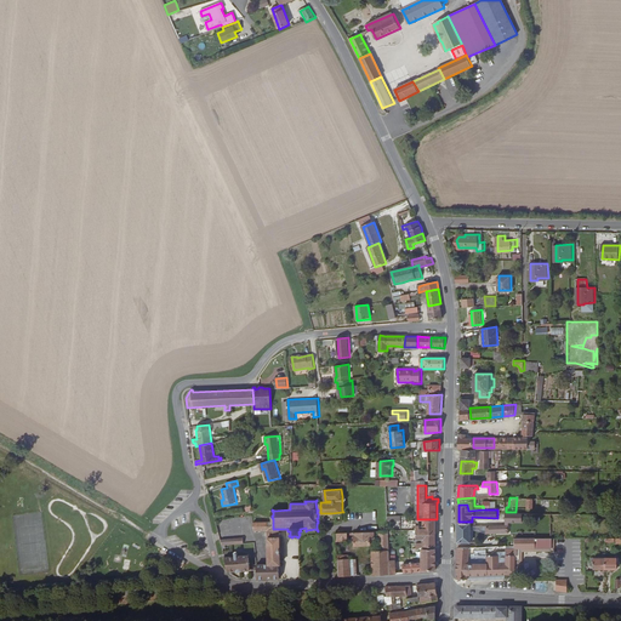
[(516,512),(506,512),(506,518),(506,524),(486,525),(488,533),(510,533),(510,522),(523,522),(524,513),(516,512)]
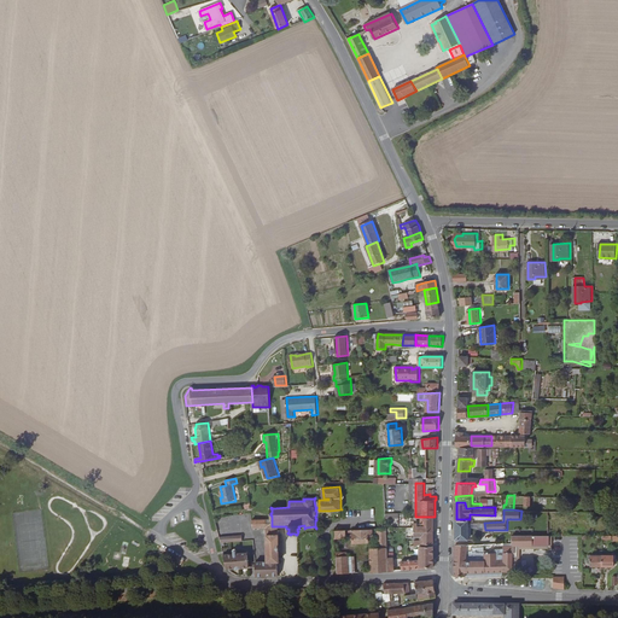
[(435,517),(415,517),(415,520),(423,519),(423,526),(419,526),(419,523),(415,523),(415,528),(417,531),(435,531),(435,517)]
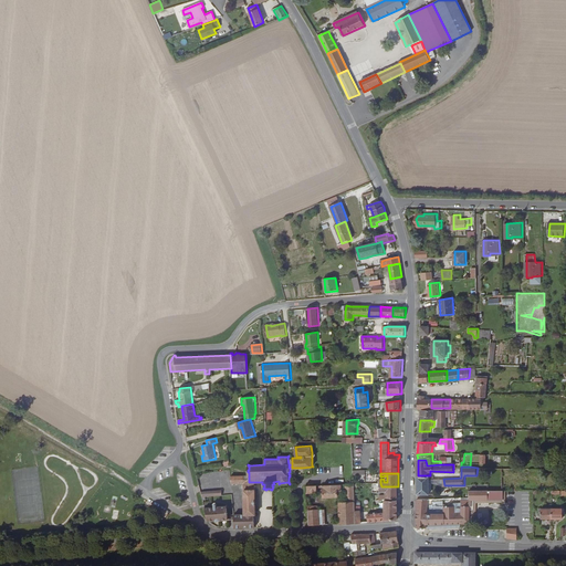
[(254,514),(257,514),(255,482),(249,482),(249,475),(242,475),(231,477),(231,483),(242,483),(243,483),(245,513),(244,514),(254,514)]
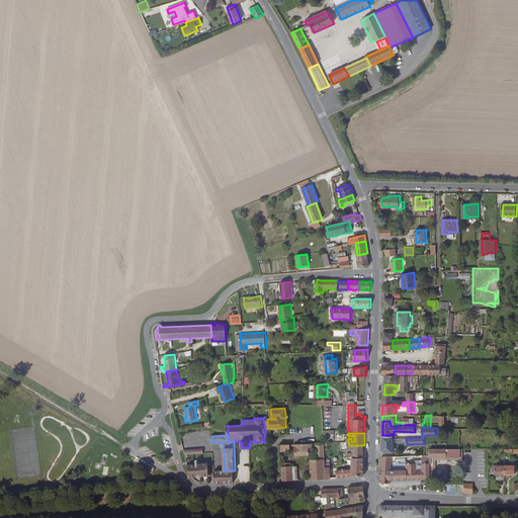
[(394,435),(382,435),(382,451),(394,451),(394,437),(394,435)]
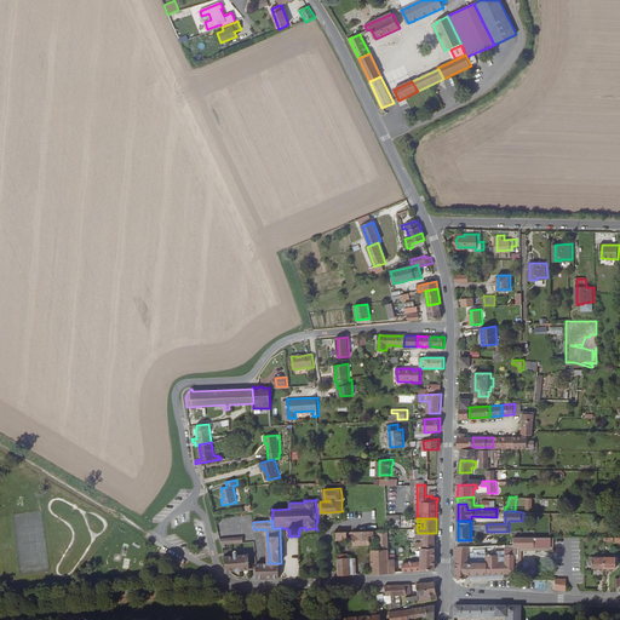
[(374,543),(374,530),(350,532),(350,533),(355,533),(355,535),(352,537),(352,541),(355,541),(355,544),(374,543)]
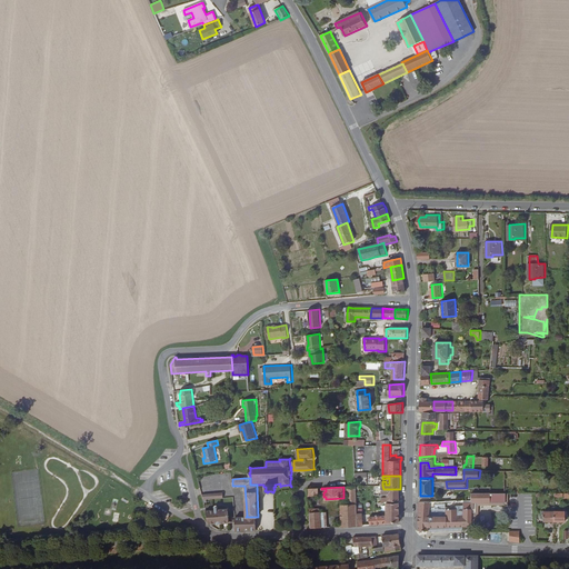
[(358,505),(357,487),(349,487),(349,505),(358,505)]
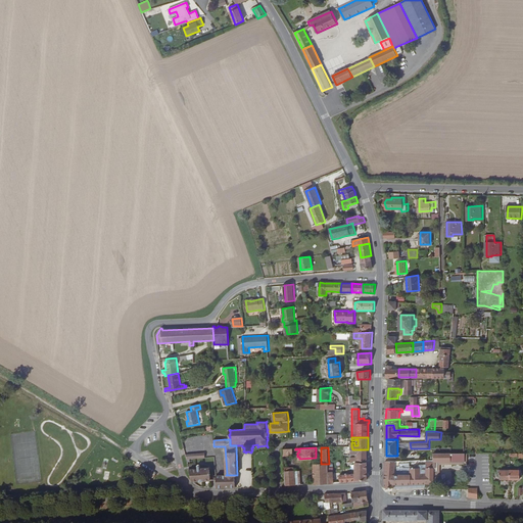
[(368,462),(368,449),(352,449),(352,453),(358,453),(358,457),(357,457),(357,462),(368,462)]
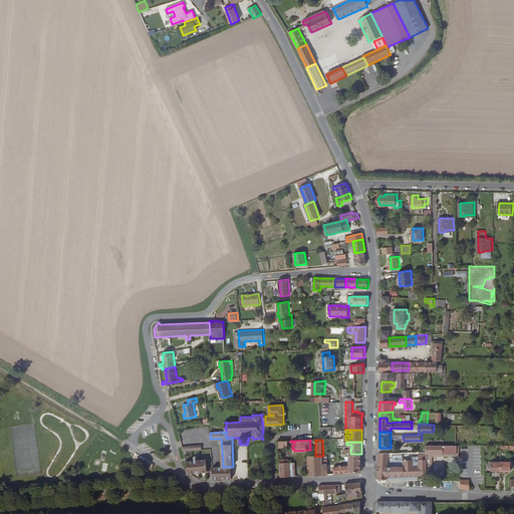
[(433,445),(427,445),(427,451),(427,453),(457,453),(457,445),(433,445)]
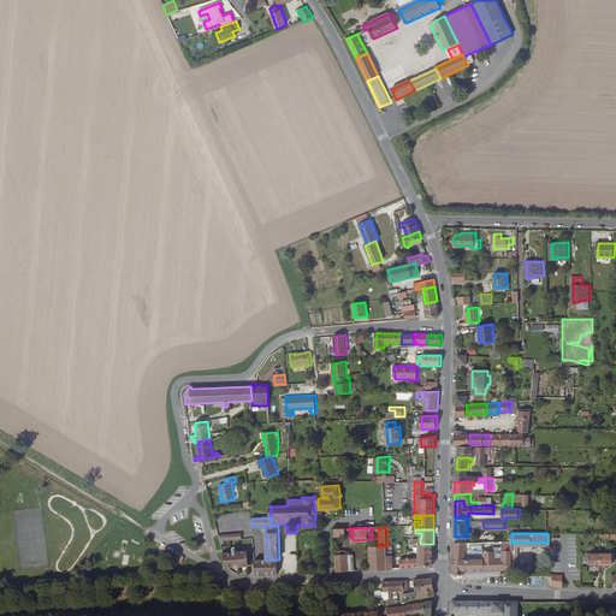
[(511,555),(511,540),(502,542),(502,557),(510,557),(511,558),(511,555)]
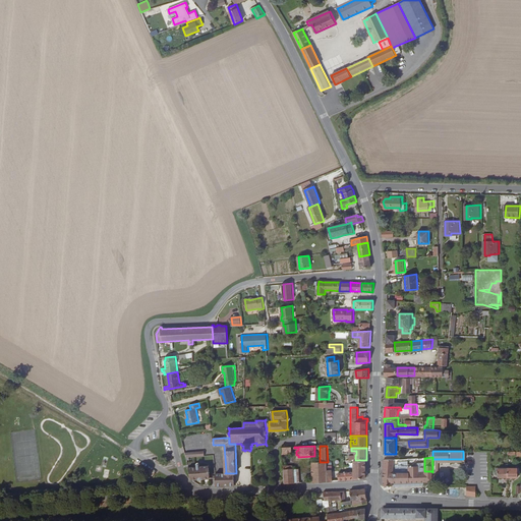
[(395,459),(385,459),(385,473),(394,473),(394,470),(396,470),(396,469),(407,468),(407,469),(410,469),(410,472),(419,472),(419,466),(419,465),(409,465),(409,466),(395,466),(394,466),(395,459)]
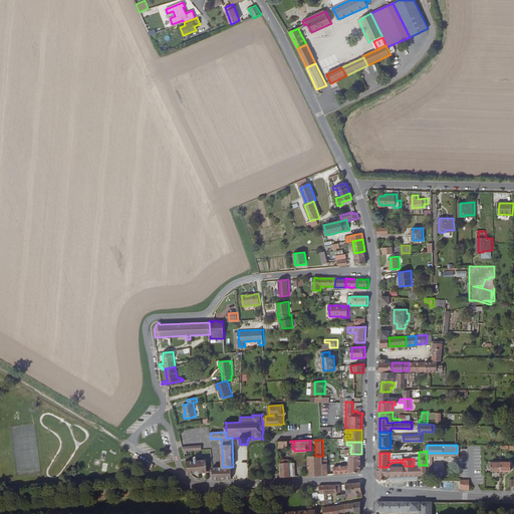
[(361,471),(361,454),(350,454),(349,467),(343,467),(343,463),(331,464),(331,474),(361,471)]
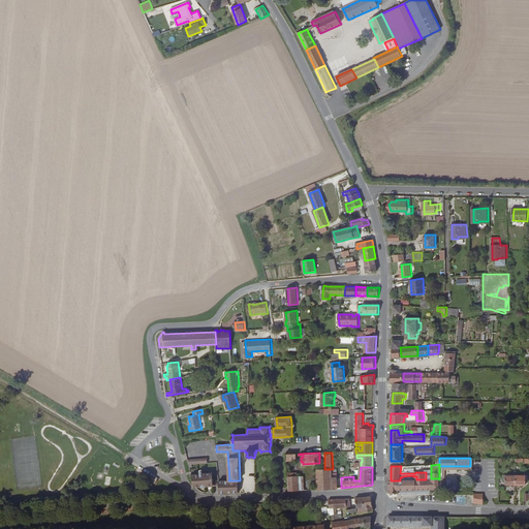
[(333,475),(333,469),(324,469),(317,470),(318,489),(333,489),(333,475)]
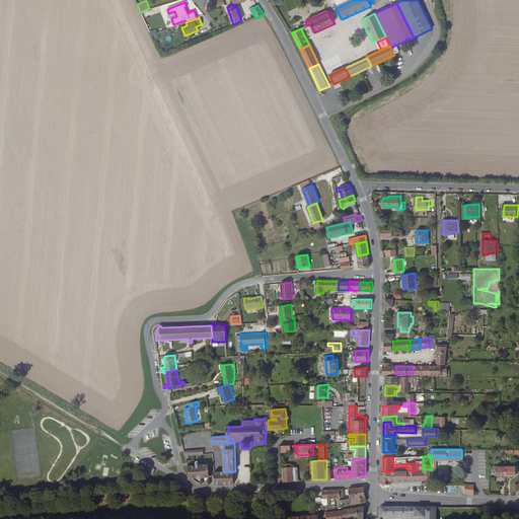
[(188,465),(191,477),(199,476),(209,476),(208,464),(199,464),(195,464),(188,465)]
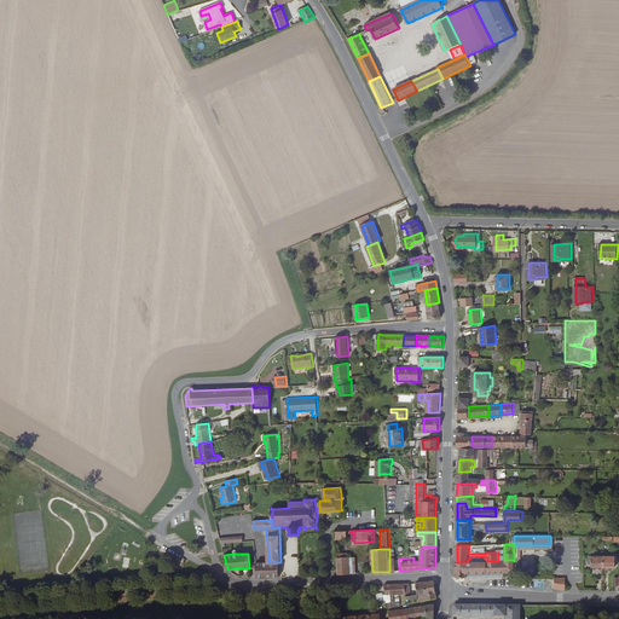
[(605,556),(601,555),(594,555),(594,557),(591,557),(590,563),(594,563),(593,566),(605,567),(605,556)]
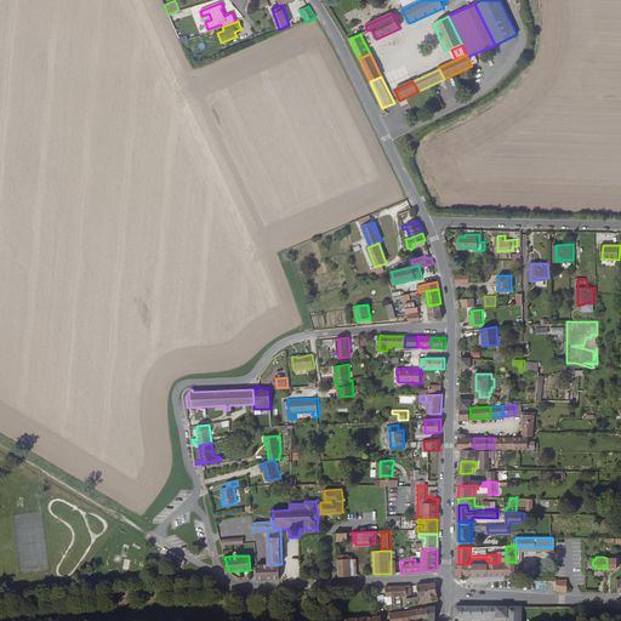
[(339,559),(340,575),(358,575),(358,558),(349,558),(339,559)]
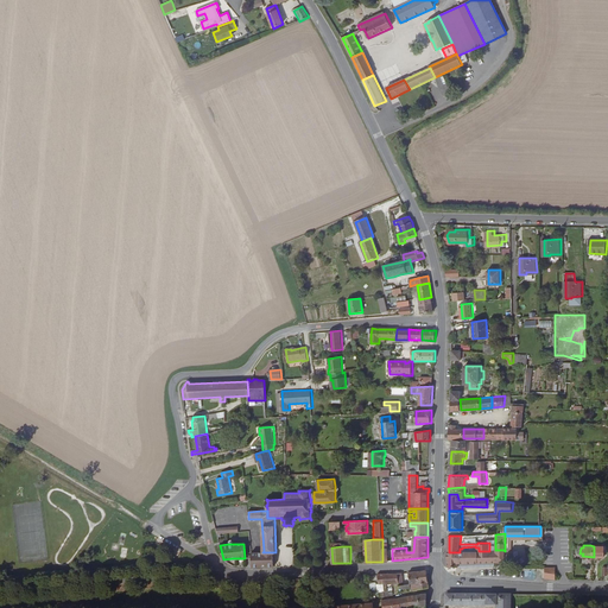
[(460,552),(449,552),(448,567),(460,567),(460,563),(466,563),(496,562),(504,562),(504,550),(495,550),(489,551),(479,551),(479,548),(475,548),(475,546),(462,548),(462,549),(460,549),(460,552)]
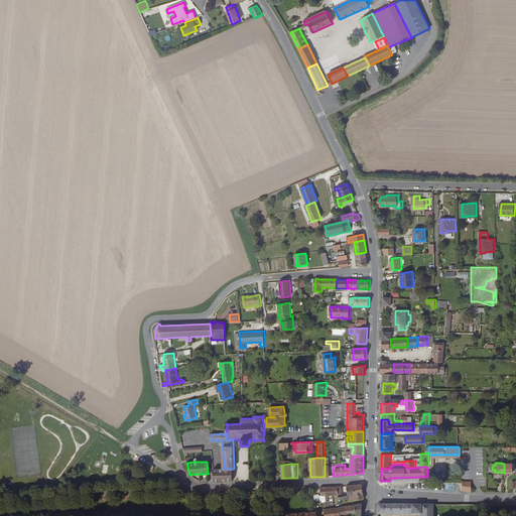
[(513,464),(504,464),(504,473),(513,473),(513,470),(515,470),(515,465),(513,465),(513,464)]
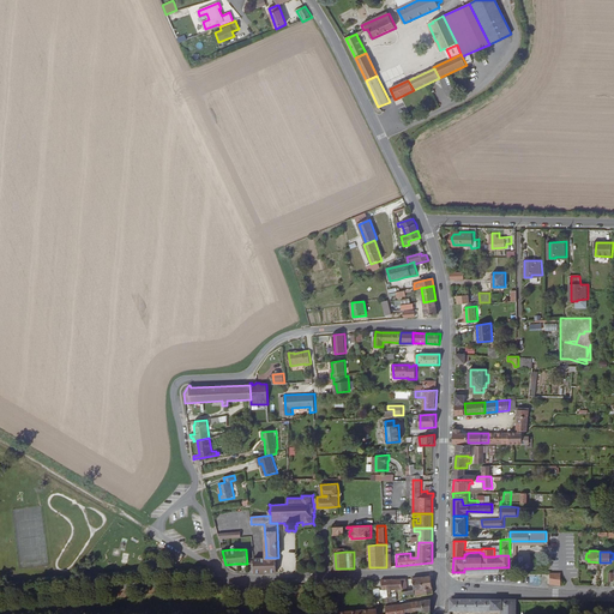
[(254,558),(254,572),(265,572),(277,571),(276,558),(265,558),(266,557),(254,558)]
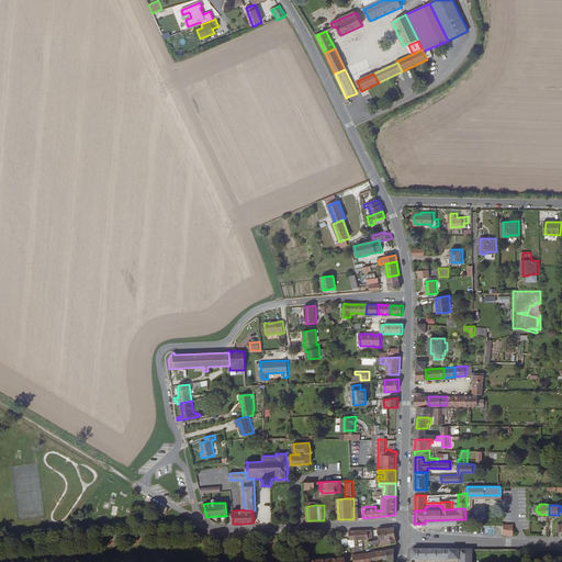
[(514,534),(514,524),(504,524),(505,534),(514,536),(514,534)]
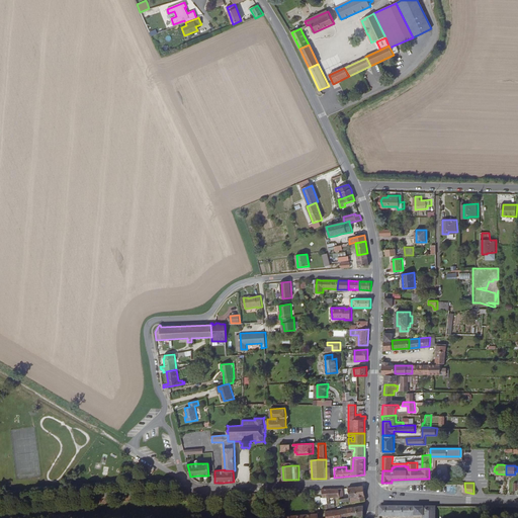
[(344,498),(340,499),(340,505),(365,501),(364,486),(355,487),(356,496),(350,497),(348,497),(344,498)]
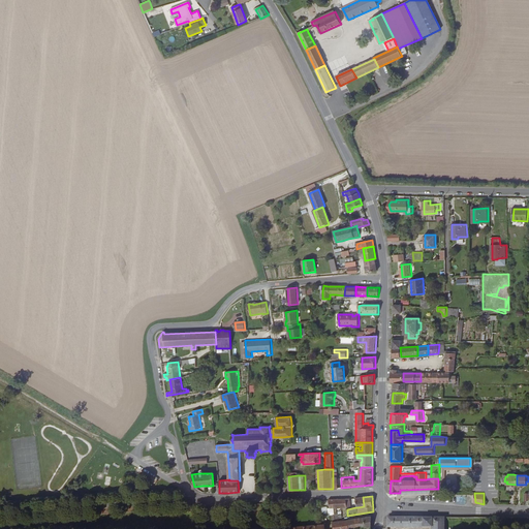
[(332,507),(322,507),(323,515),(332,514),(332,515),(333,515),(336,515),(335,508),(337,507),(336,498),(330,499),(332,507)]
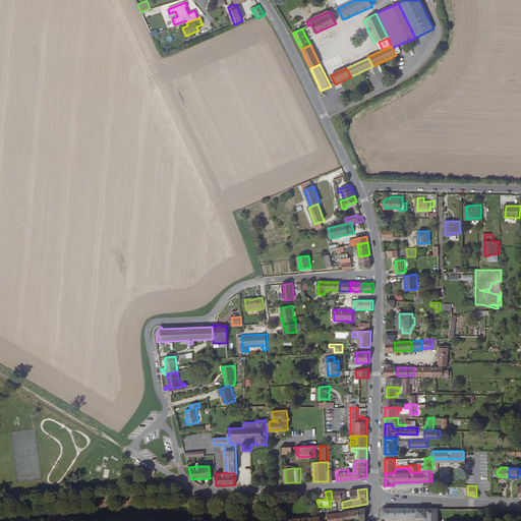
[(341,490),(331,490),(332,500),(336,500),(342,500),(341,490)]
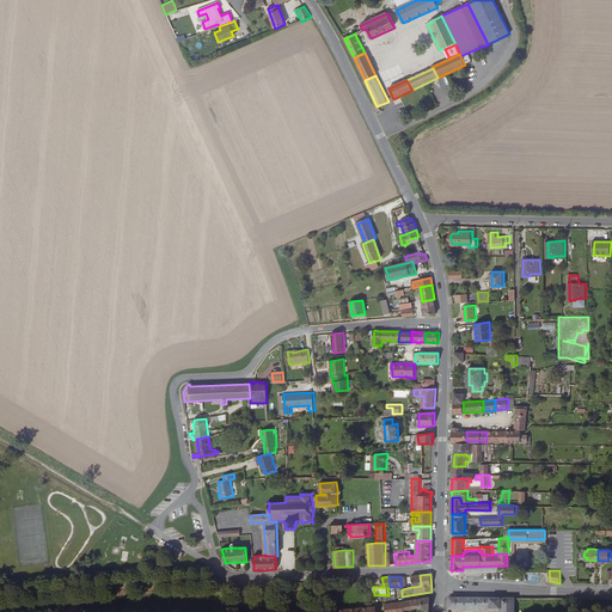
[(411,611),(412,611),(422,611),(429,610),(429,597),(410,600),(411,611)]
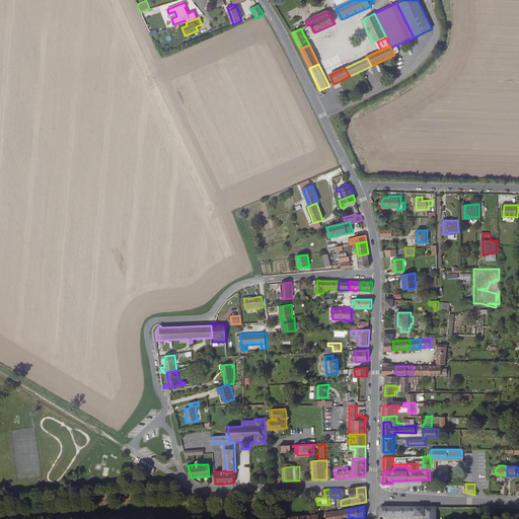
[(436,518),(436,507),(380,506),(380,516),(424,516),(424,518),(436,518)]
